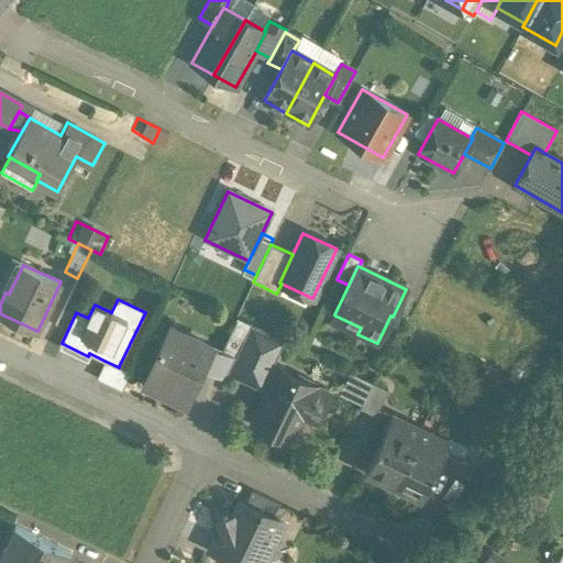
[(361,328),(335,316),(331,326),(356,338),(357,334),(361,328)]
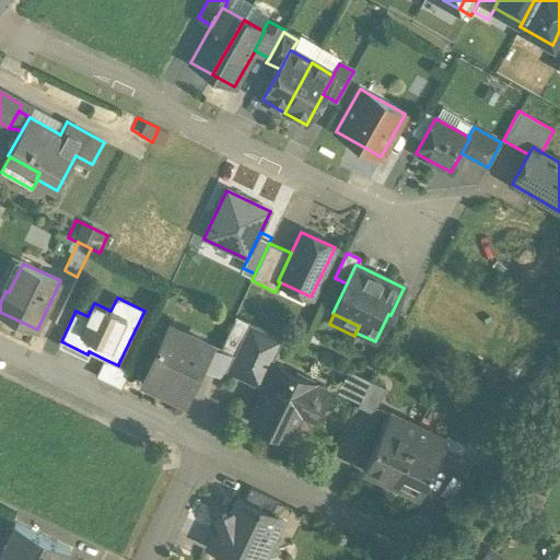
[(249,323),(235,316),(221,349),(234,354),(236,349),(249,323)]
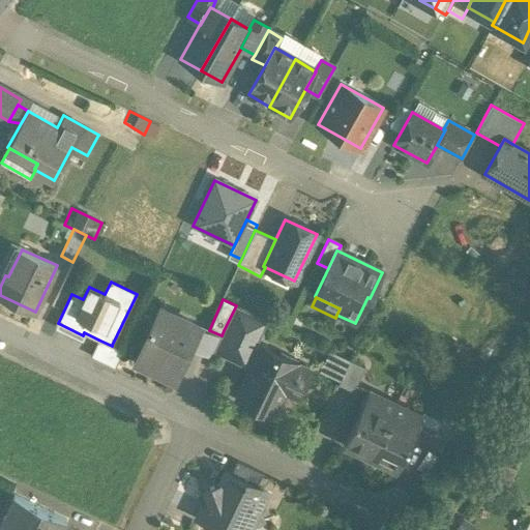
[(268,321),(236,305),(224,330),(256,346),(268,321)]
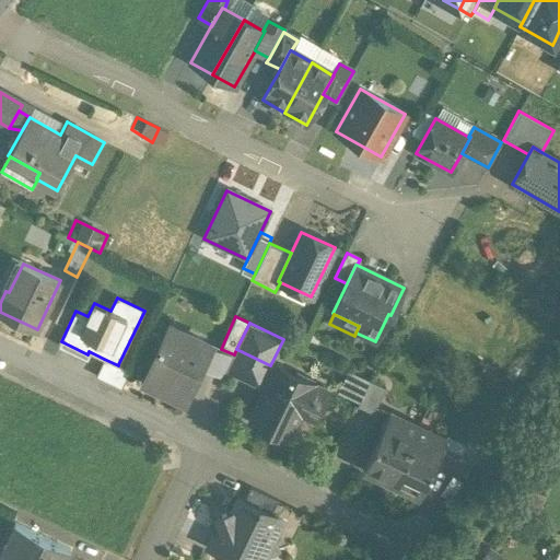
[(213,346),(168,324),(143,378),(187,399),(213,346)]
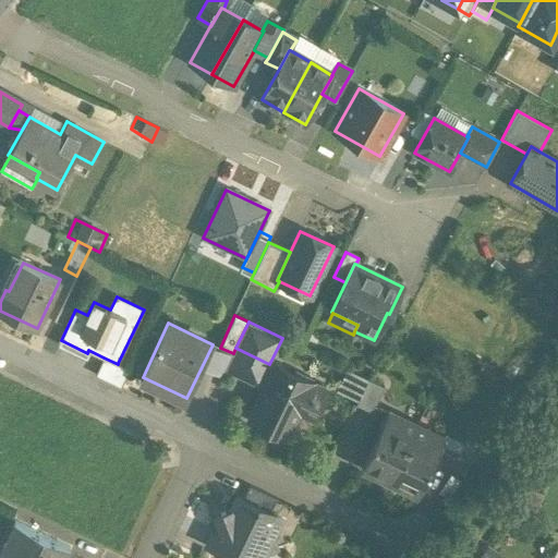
[(118,364),(104,358),(95,375),(120,387),(130,368),(118,363),(118,364)]
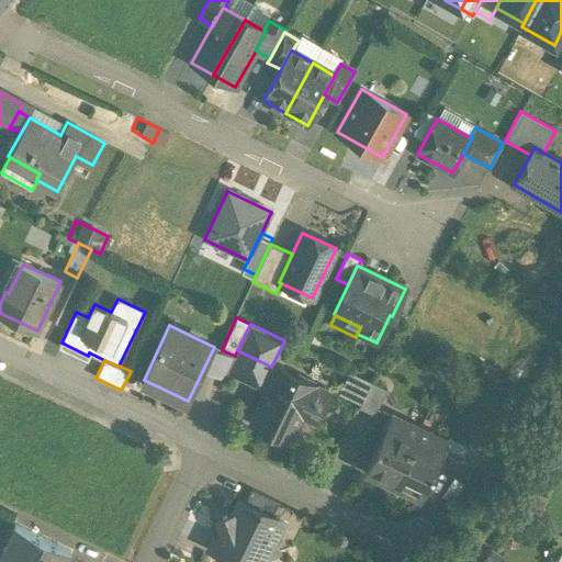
[(328,391),(278,368),(251,424),(288,441),(300,414),(315,420),(328,391)]
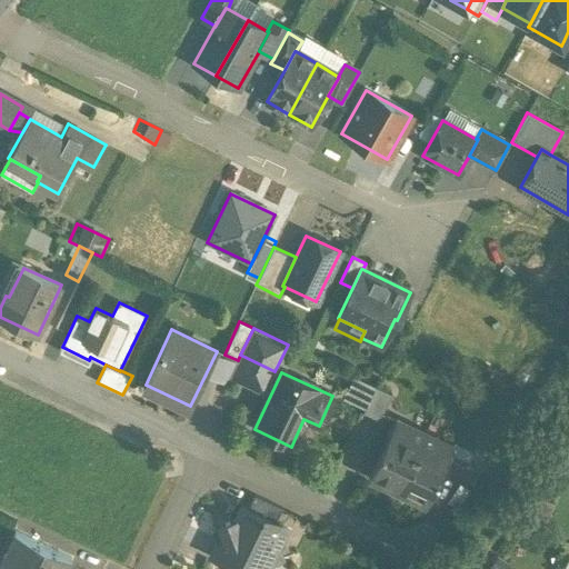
[(391,393),(375,386),(362,412),(379,419),(391,393)]
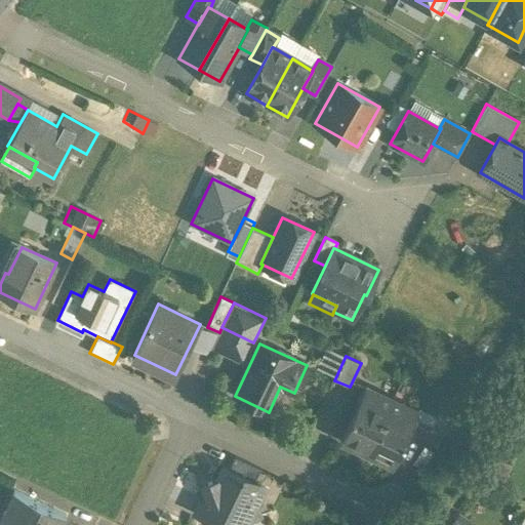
[(391,400),(364,388),(339,440),(366,452),(391,400)]
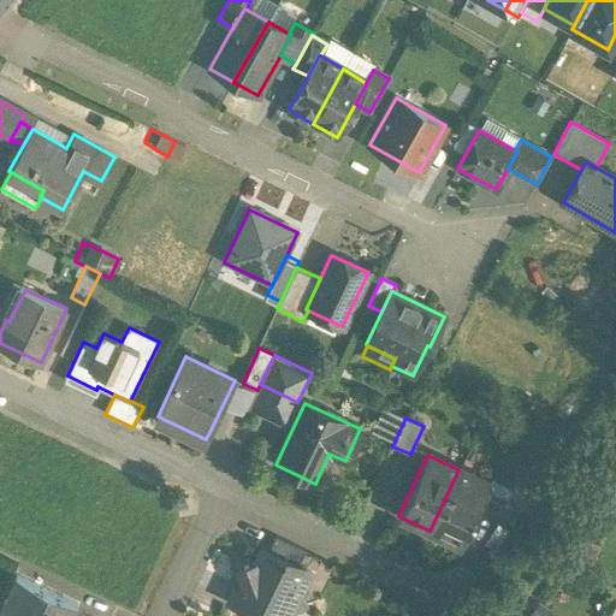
[(491,485),(458,469),(430,531),(462,546),(491,485)]
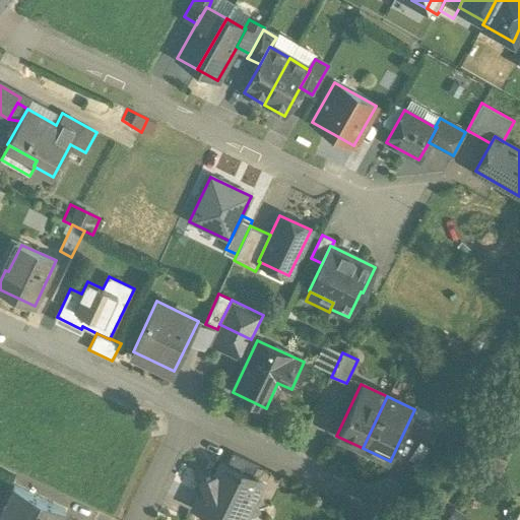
[(459,408),(439,398),(427,424),(442,431),(459,408)]
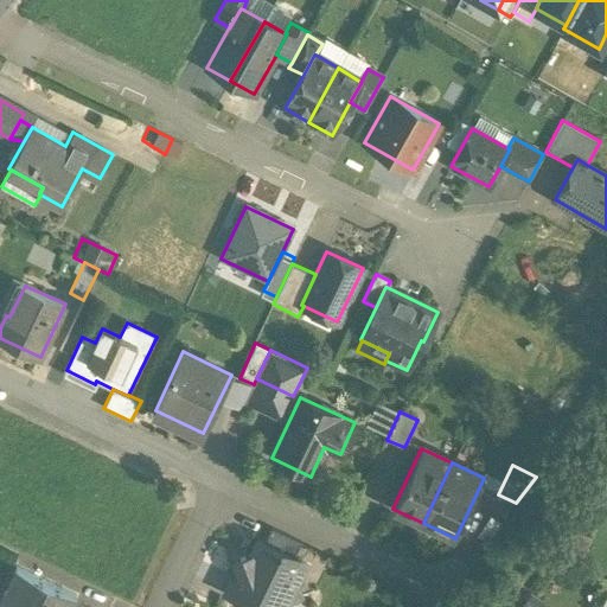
[(301,542),(272,528),(264,542),(294,556),(301,542)]
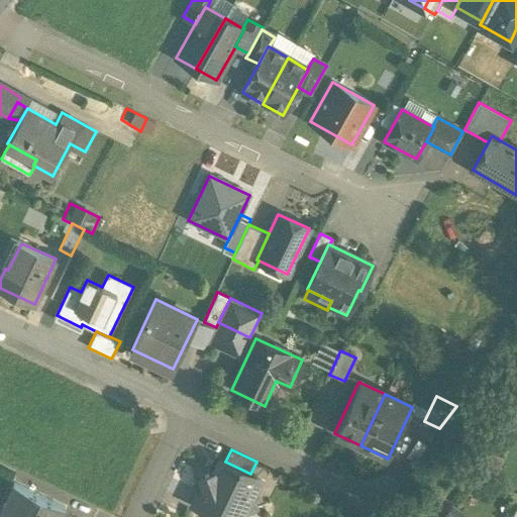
[(225,461),(219,458),(212,472),(199,476),(202,482),(192,503),(217,515),(218,511),(221,513),(222,516),(224,516),(255,507),(250,493),(251,491),(255,490),(261,479),(250,474),(225,461)]
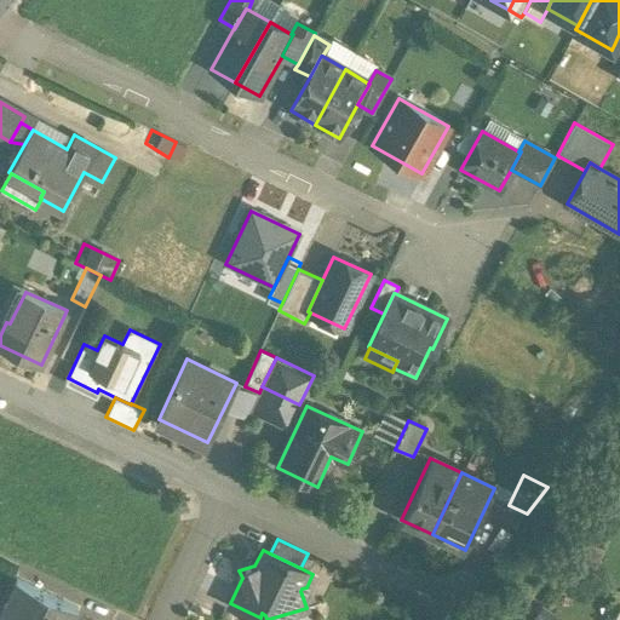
[(70,619),(78,607),(16,578),(5,601),(45,619),(70,619)]
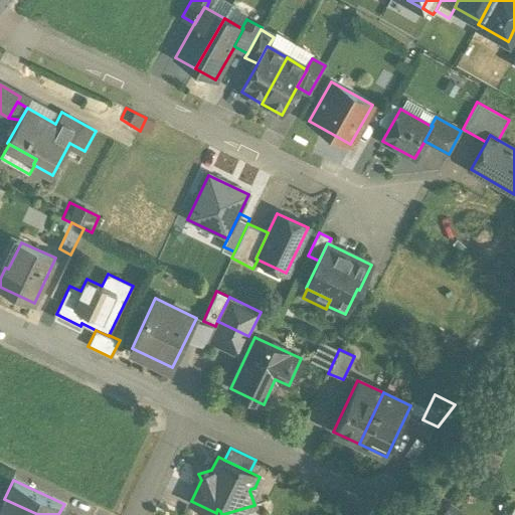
[(37,514),(4,499),(0,507),(0,514),(37,514)]
